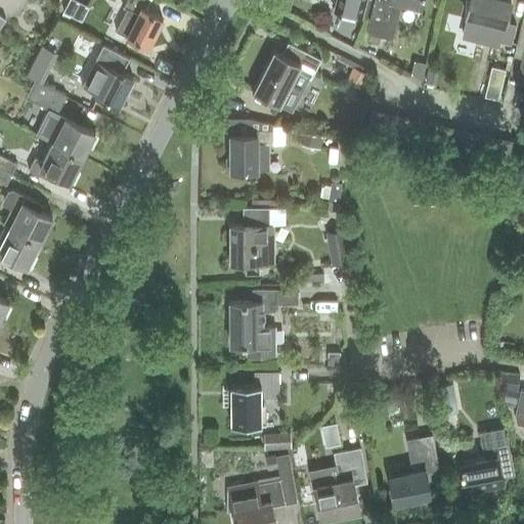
[(78,0),(68,0),(62,11),(80,19),(88,5),(78,0)]
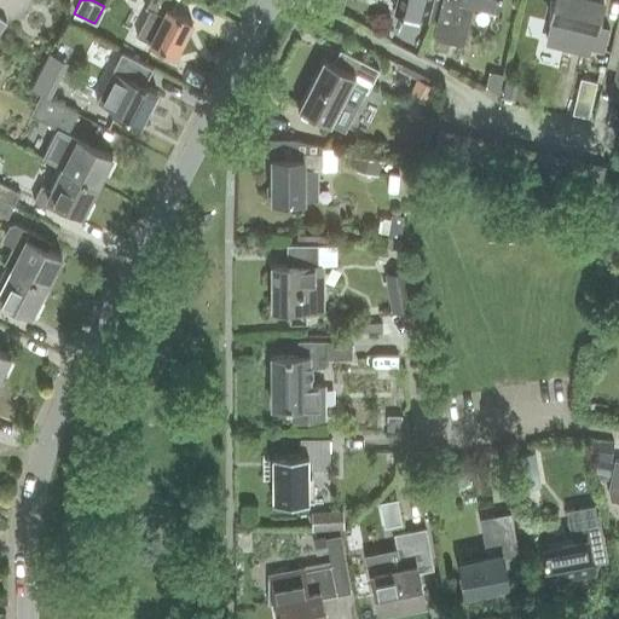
[(173,57),(191,22),(171,12),(177,0),(149,0),(145,10),(150,12),(137,38),(173,57)]
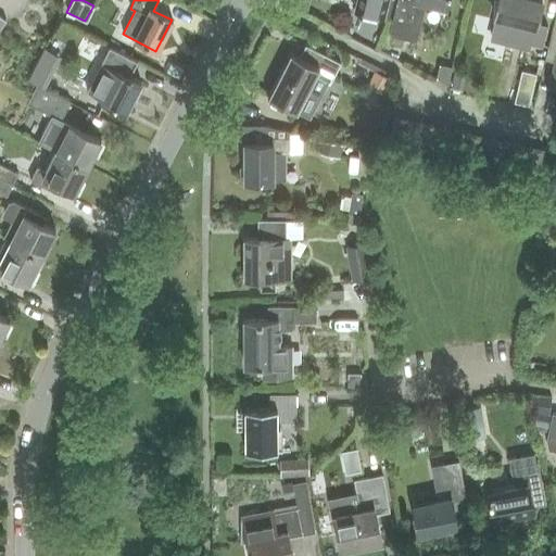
[(306,11),(308,0),(287,0),(285,5),(306,11)]
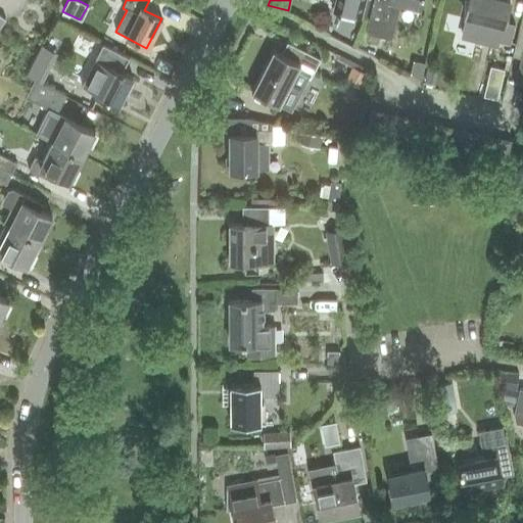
[(334,0),(331,11),(359,17),(363,0),(334,0)]
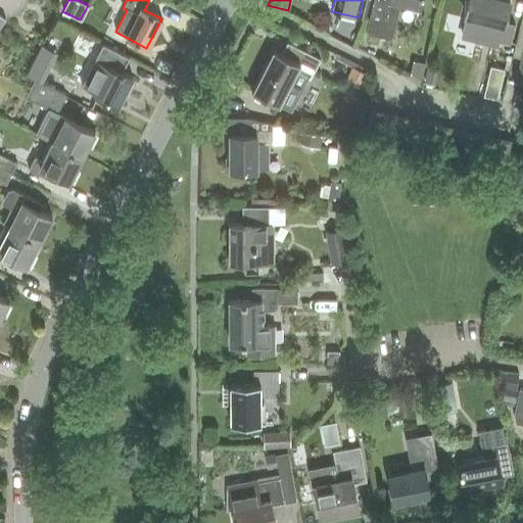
[(374,0),(369,21),(366,32),(388,37),(397,2),(420,8),(422,0),(374,0)]
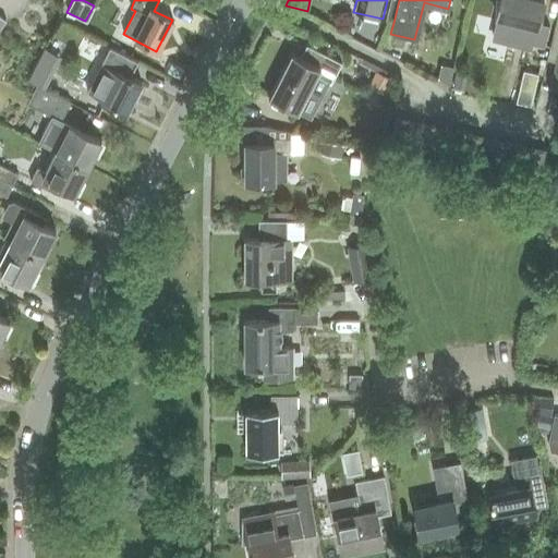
[(538,44),(542,29),(536,28),(544,1),(537,0),(499,0),(495,17),(490,39),(530,49),(532,43),(538,44)]
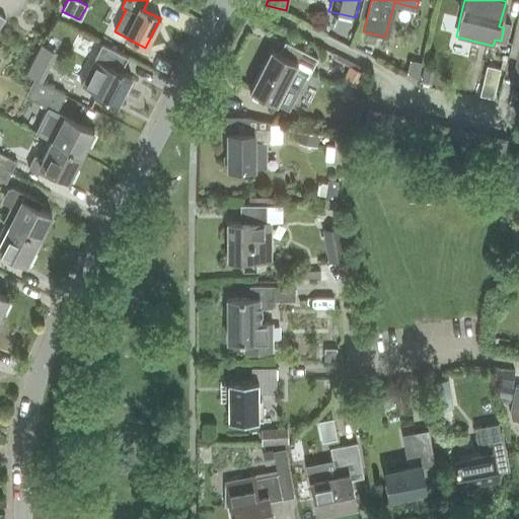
[(0,27),(9,14),(0,8),(0,27)]
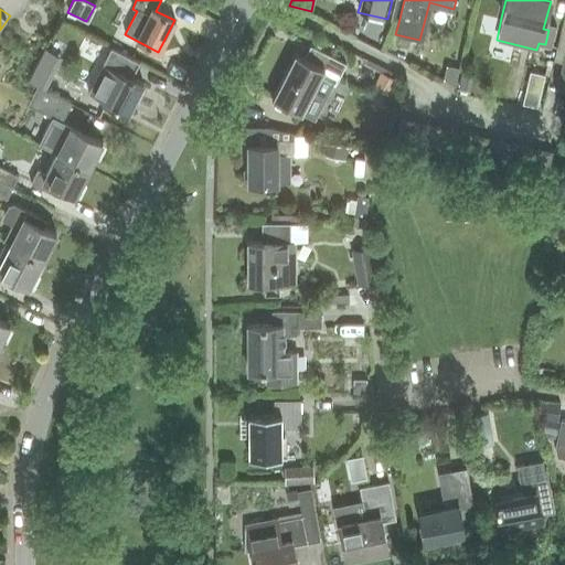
[(333,85),(345,63),(310,45),(302,57),(294,53),(270,98),(300,114),(313,120),(332,85),(333,85)]
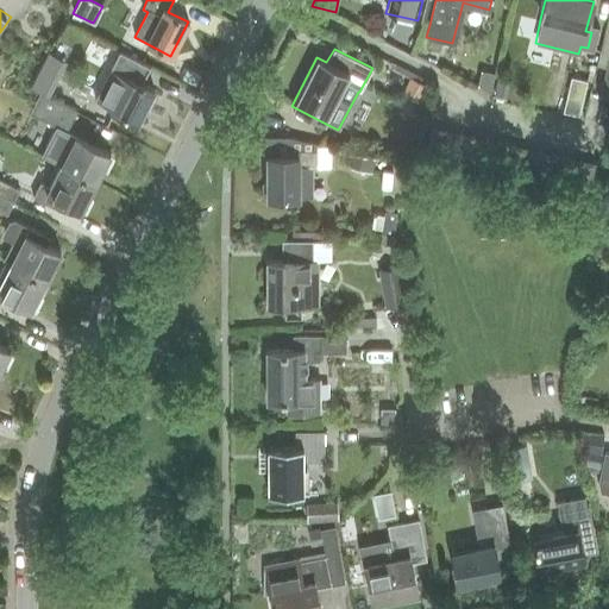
[(66,61),(48,51),(30,86),(48,95),(66,61)]
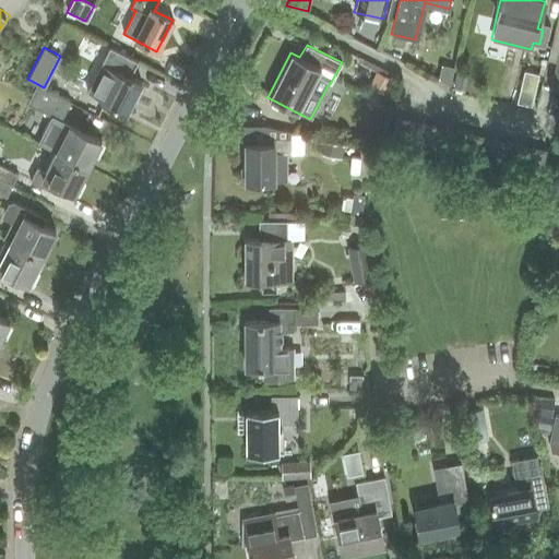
[(110,47),(87,92),(104,99),(103,100),(126,113),(141,82),(130,76),(138,60),(110,47)]
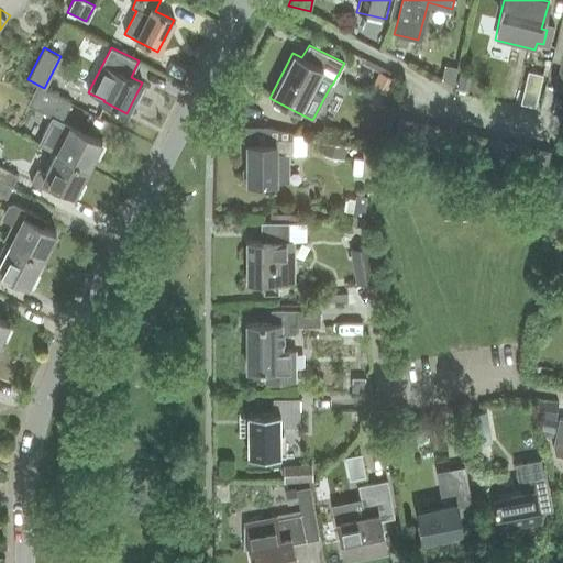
[(471,74),(460,70),(456,88),(467,90),(471,74)]
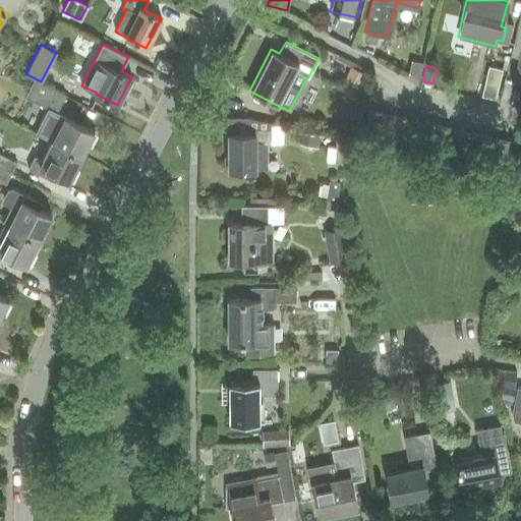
[(366,73),(351,66),(344,80),(359,88),(366,73)]
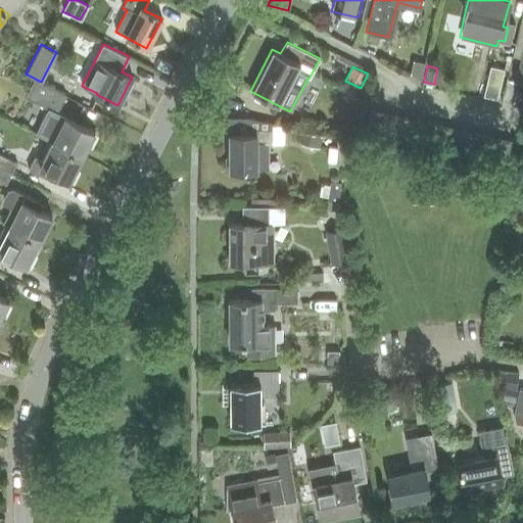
[(496,100),(504,70),(490,67),(482,97),(496,100)]
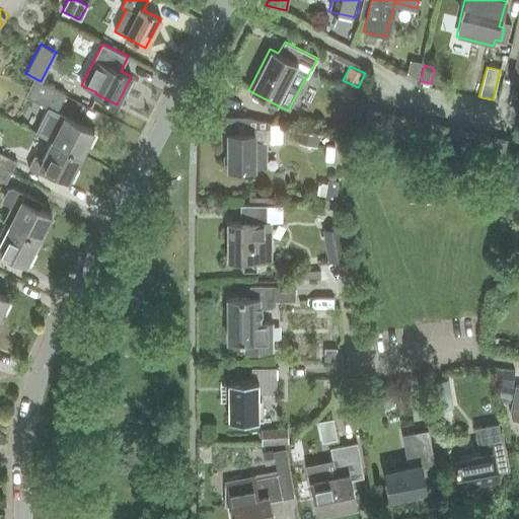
[(65,94),(33,78),(25,95),(57,110),(65,94)]
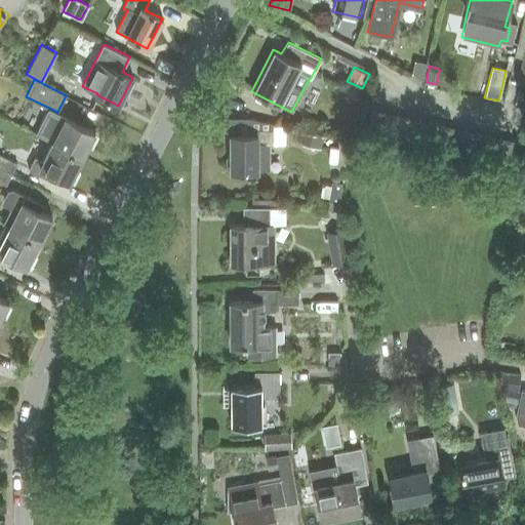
[(36,133),(52,143),(83,158),(95,133),(48,109),(36,133)]
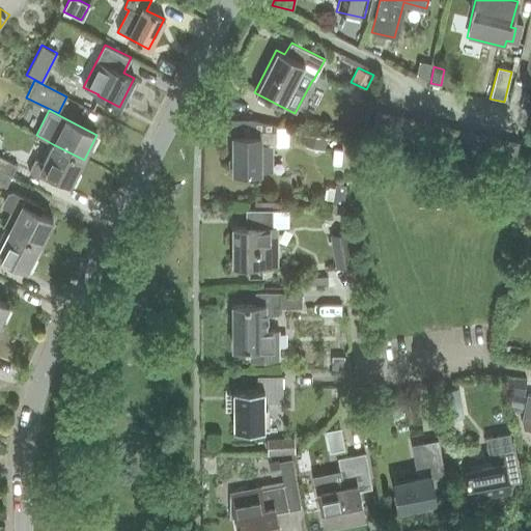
[(252,137),(233,137),(233,173),(261,173),(261,170),(273,170),(273,146),(289,146),(289,128),(277,128),(277,127),(252,119),(252,137)]
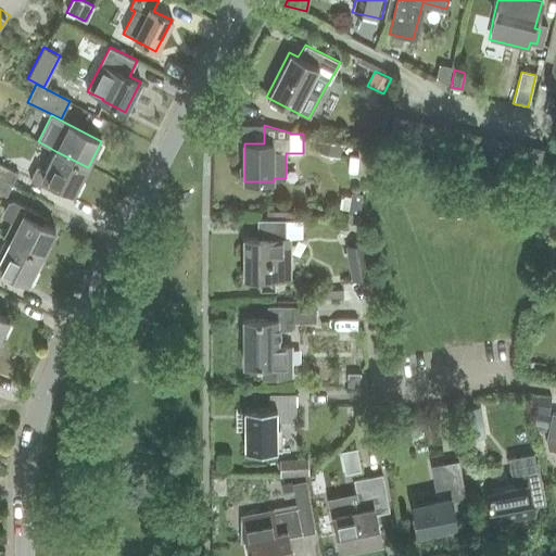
[(487,164),(492,138),(480,136),(475,162),(487,164)]
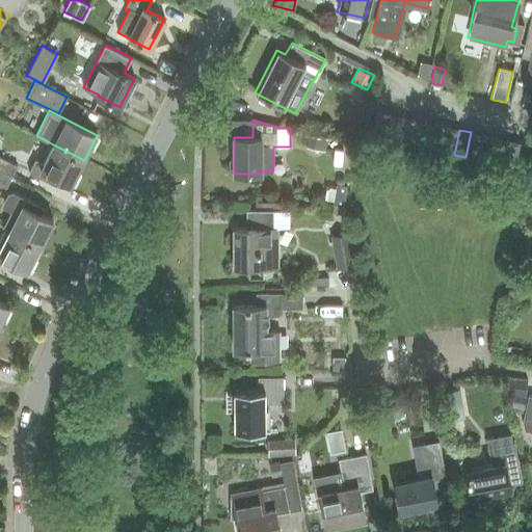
[(478,160),(483,135),(471,132),(466,157),(478,160)]
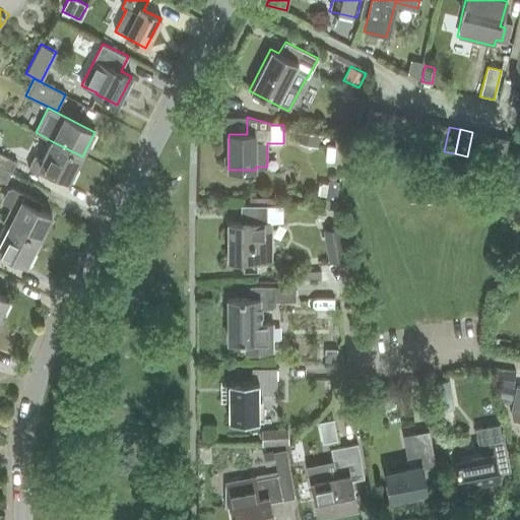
[(317,148),(320,136),(302,132),(299,144),(317,148)]
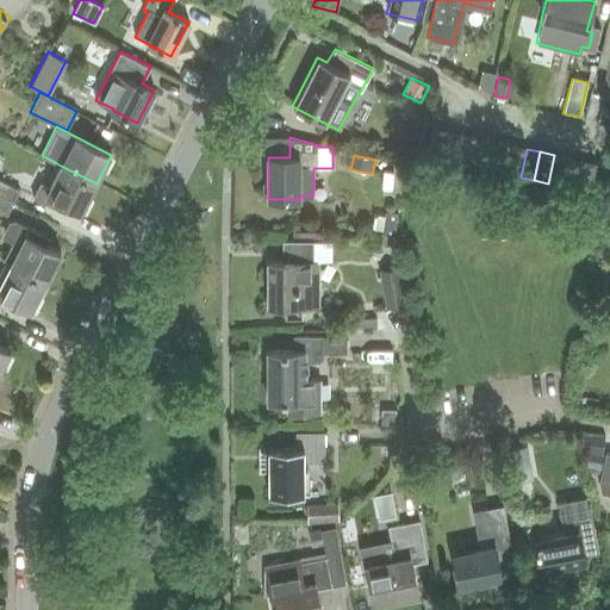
[(574,190),(582,161),(567,157),(561,186),(574,190)]
